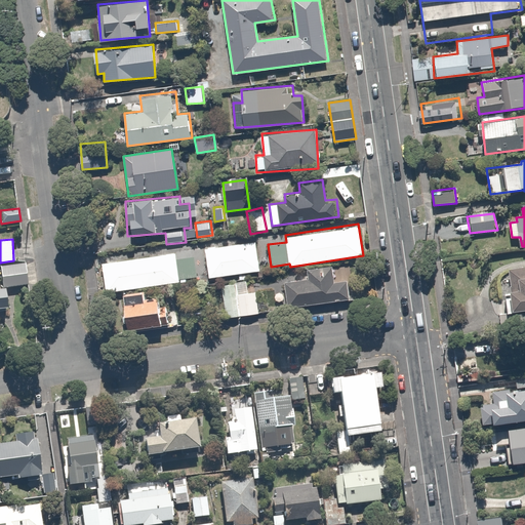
[(254,241),(204,248),(209,277),(259,270),(254,241)]
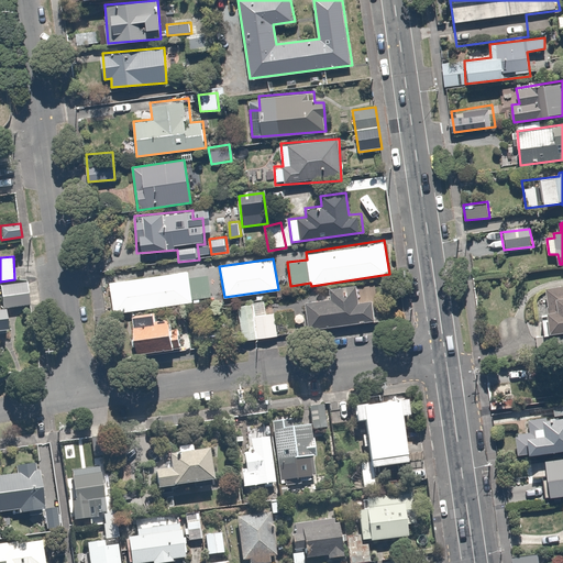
[(188,271),(109,282),(113,312),(192,301),(188,271)]
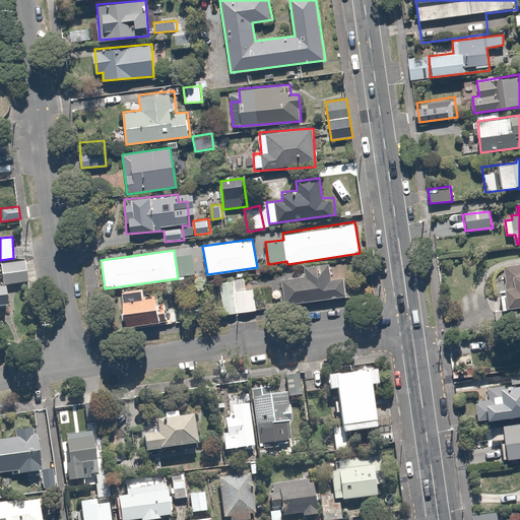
[(282,277),(285,303),(344,297),(342,276),(334,277),(332,260),(303,263),(304,275),(282,277)]
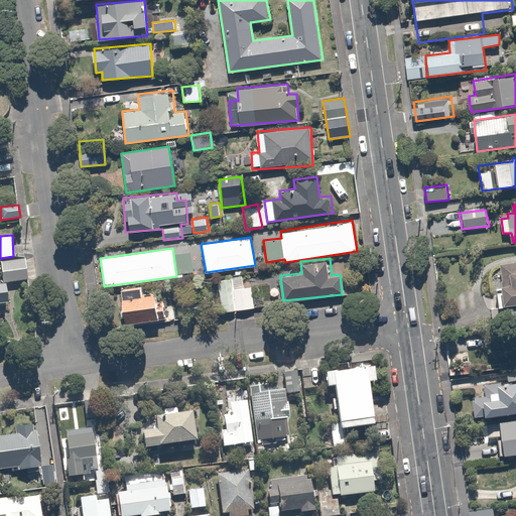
[(25,259),(0,261),(0,262),(4,283),(28,280),(25,259)]
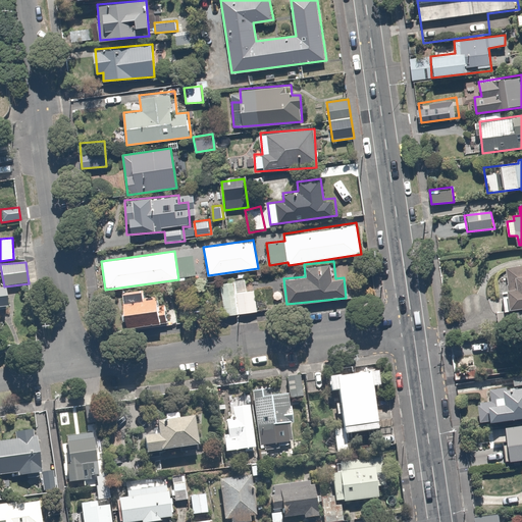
[(521,265),(505,268),(510,292),(504,294),(506,310),(497,312),(500,330),(521,326),(521,265)]
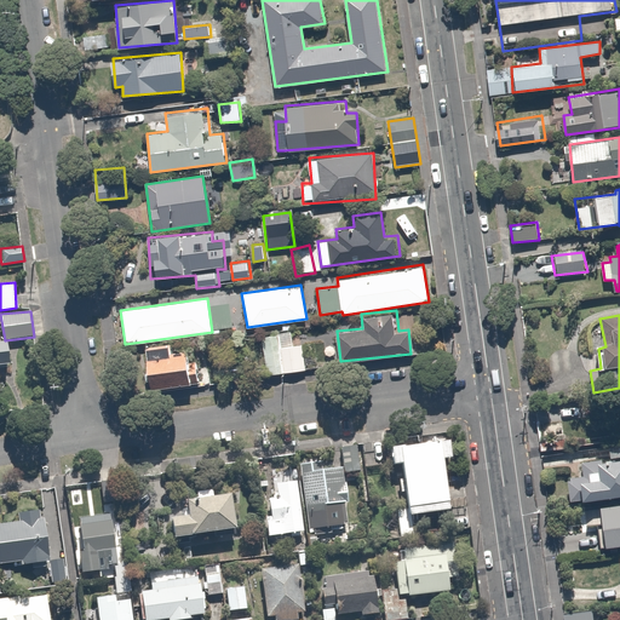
[(280,333),(262,337),(268,375),(306,369),(303,340),(281,344),(280,333)]
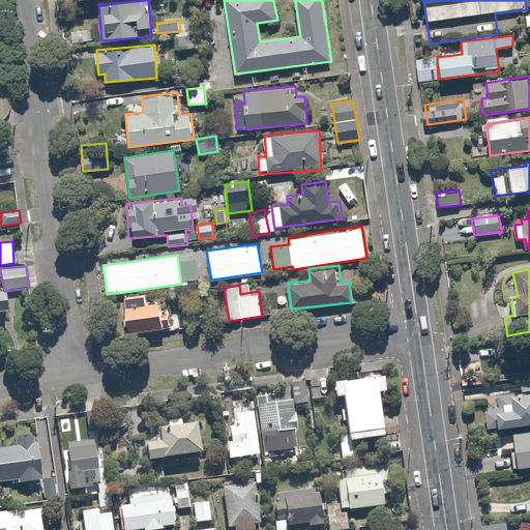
[(147,294),(126,296),(130,332),(165,328),(162,301),(148,302),(147,294)]
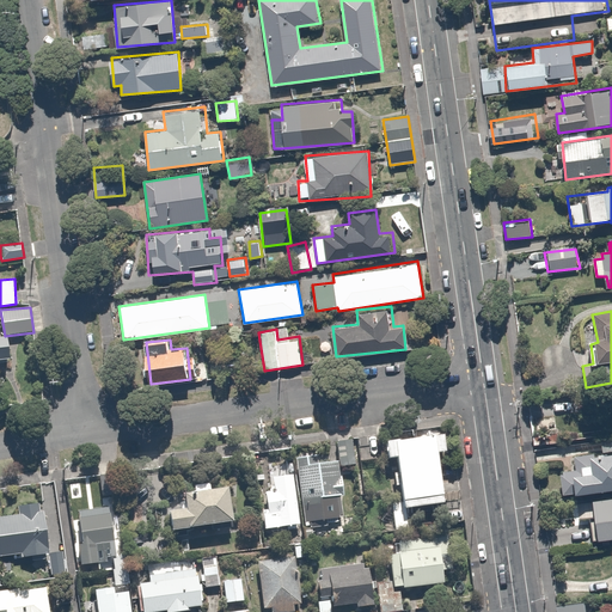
[(561,432),(533,434),(534,445),(562,441),(561,432)]
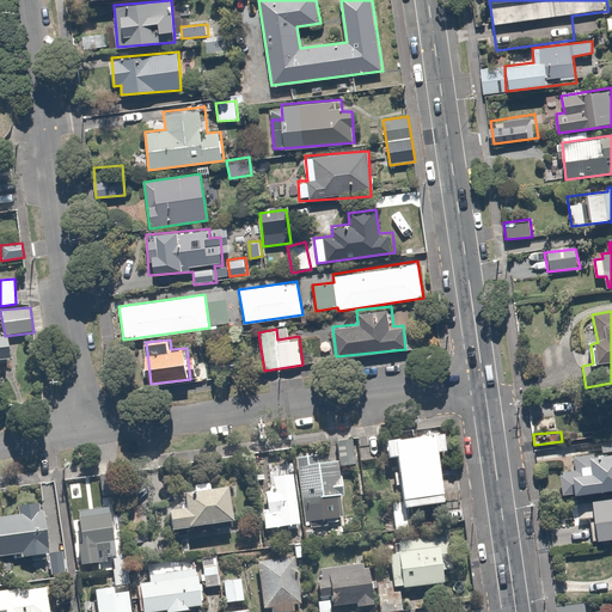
[(385,459),(396,458),(402,509),(442,505),(436,451),(446,450),(445,433),(383,440),(385,459)]
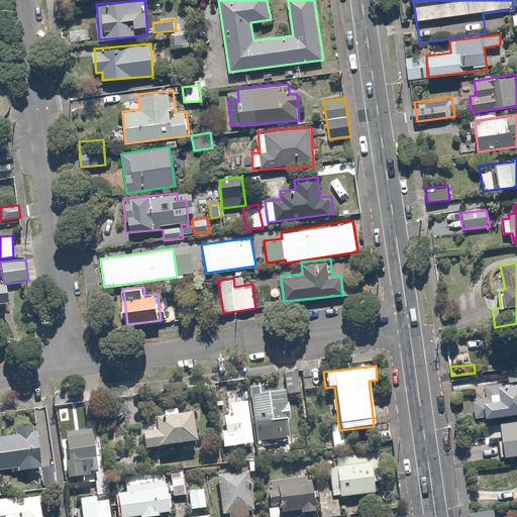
[(298,370),(286,371),(287,394),(300,393),(298,370)]
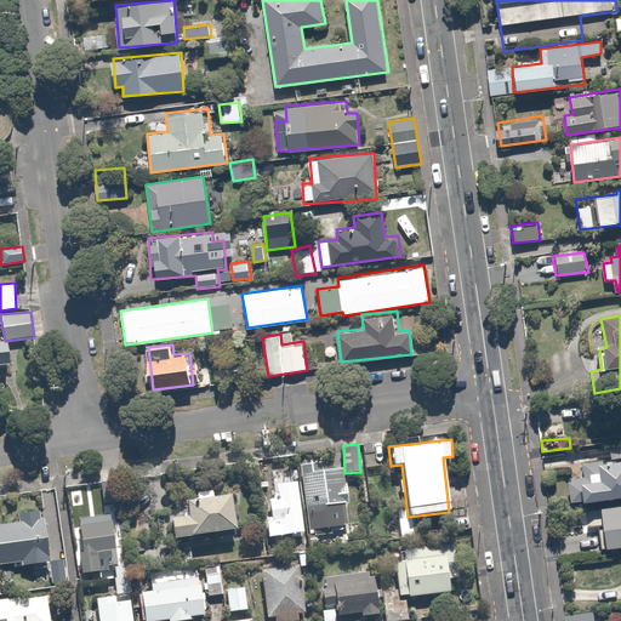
[(620,445),(609,448),(611,461),(620,459),(620,445)]
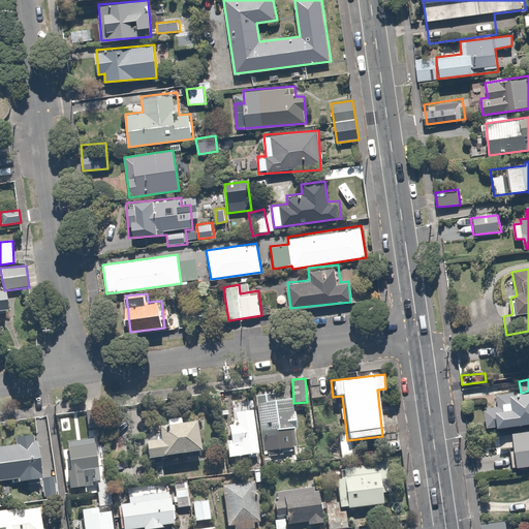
[(494,407),(484,408),(486,429),(528,423),(528,391),(521,393),(493,396),(494,407)]
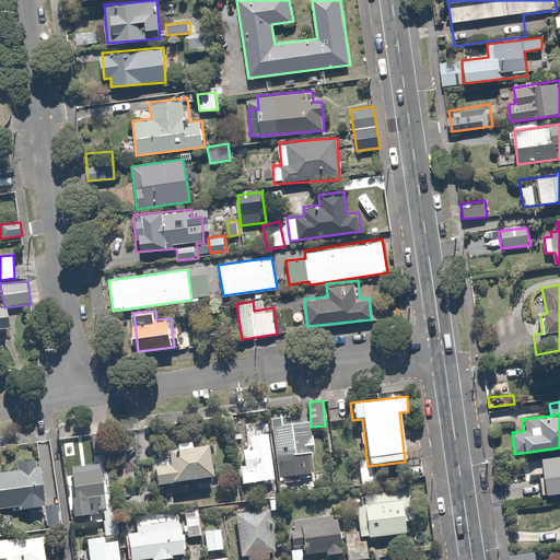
[(299,416),(271,418),(277,477),(312,474),(307,422),(299,423),(299,416)]
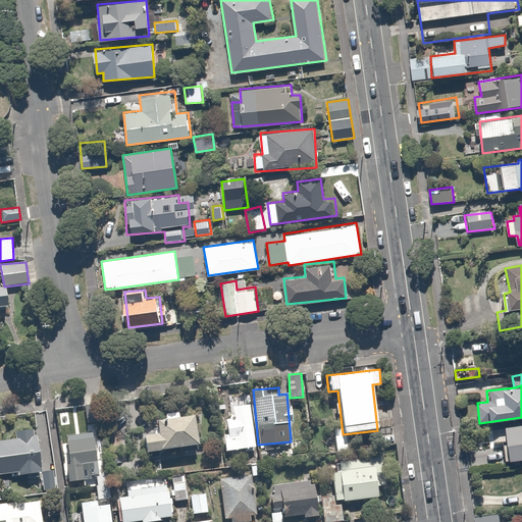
[(253,448),(250,404),(230,405),(231,417),(225,418),(226,433),(223,433),(224,450),(253,448)]
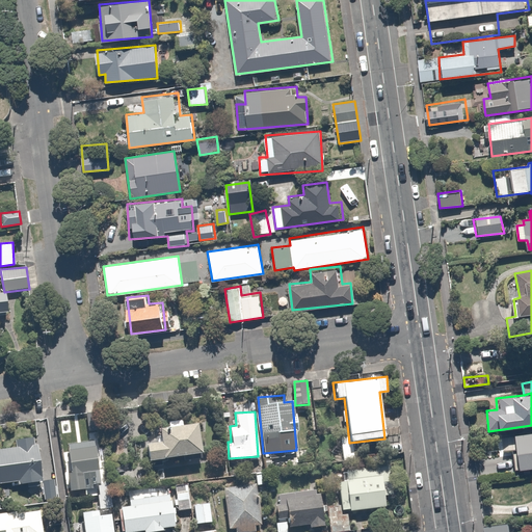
[(145,443),(147,460),(208,454),(204,424),(182,426),(181,419),(168,420),(169,427),(161,428),(162,441),(145,443)]
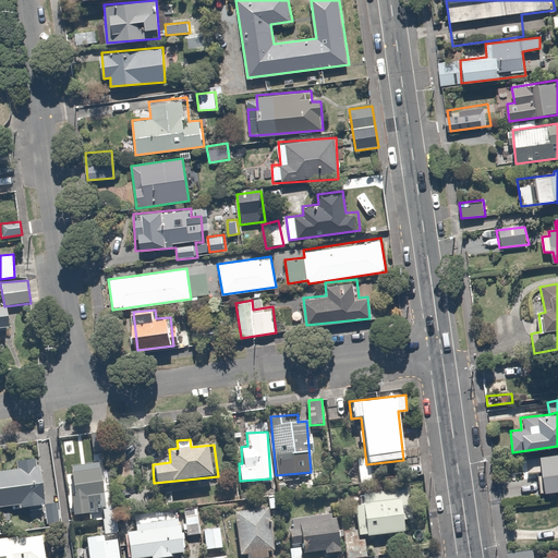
[(540,473),(543,493),(557,490),(557,453),(538,457),(540,473)]
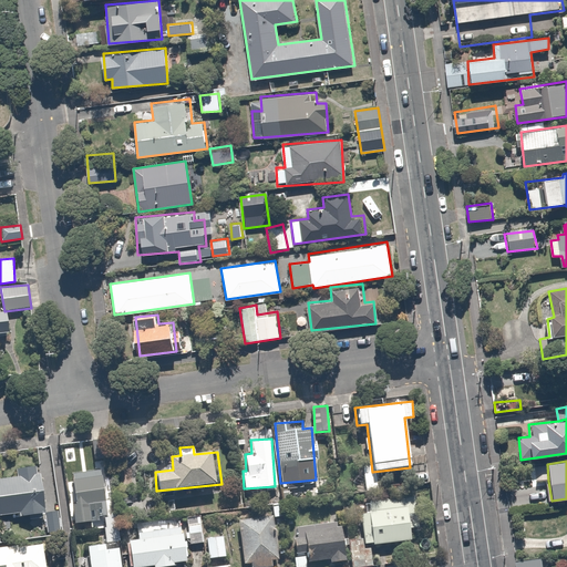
[(18,476),(0,476),(0,514),(19,513),(19,516),(43,514),(40,466),(18,467),(18,476)]
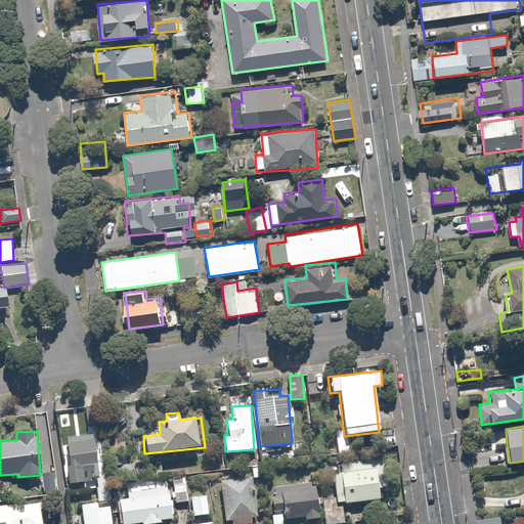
[(98,472),(95,434),(66,437),(68,463),(63,464),(66,483),(94,480),(95,485),(106,484),(105,472),(98,472)]
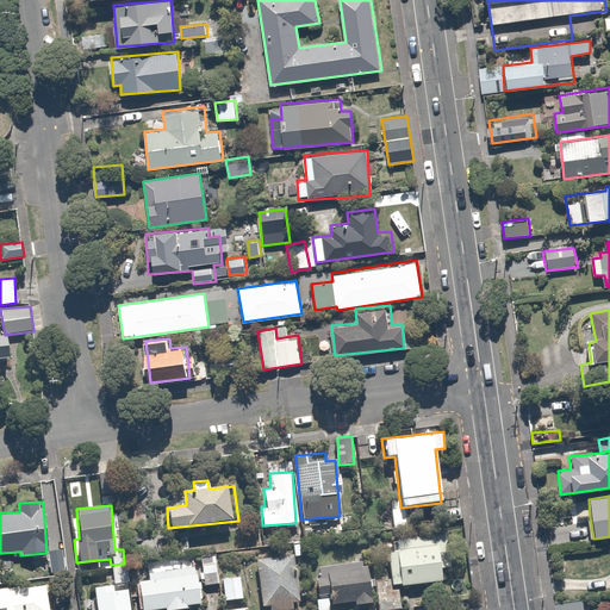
[(405,530),(405,511),(391,511),(391,530),(405,530)]
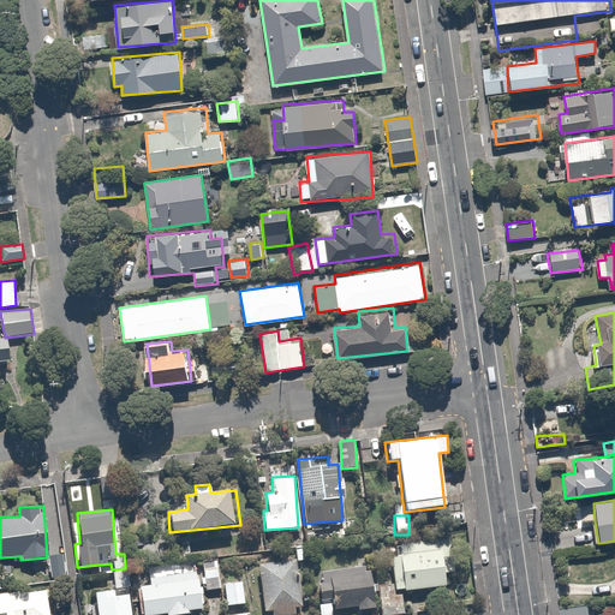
[(446,539),(392,543),(395,589),(449,585),(446,539)]
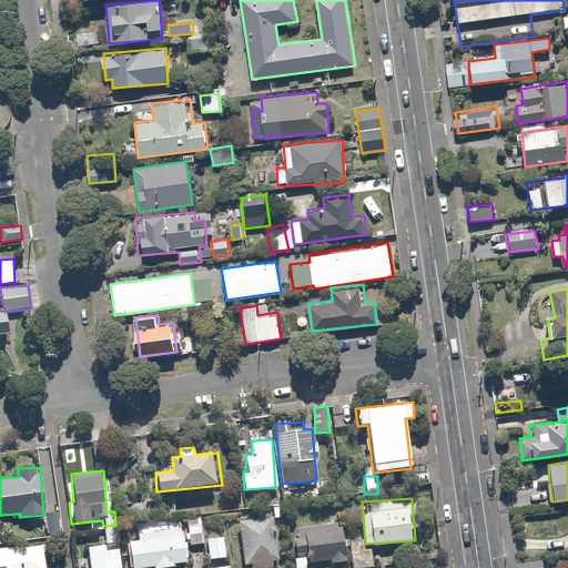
[(272,507),(272,517),(241,517),(241,565),(251,564),(250,567),(270,567),(271,564),(275,564),(274,517),(281,516),(281,507),(272,507)]
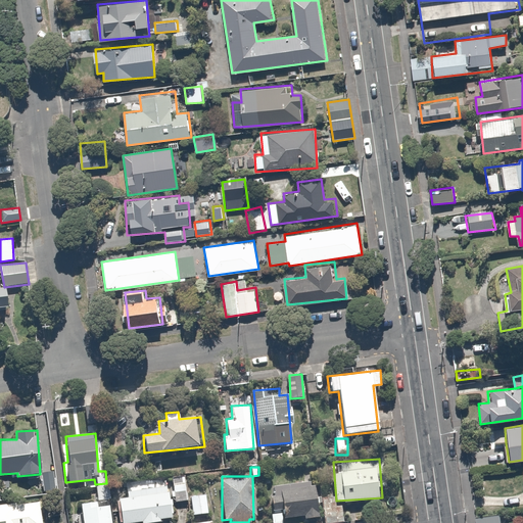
[(57,470),(42,471),(43,491),(58,489),(57,470)]
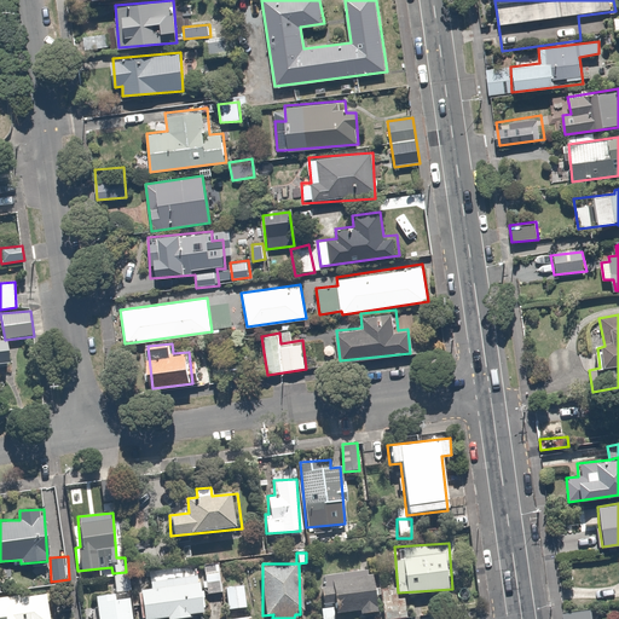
[(198,568),(148,572),(149,589),(142,590),(145,618),(167,617),(167,618),(180,618),(190,618),(190,613),(202,612),(198,568)]
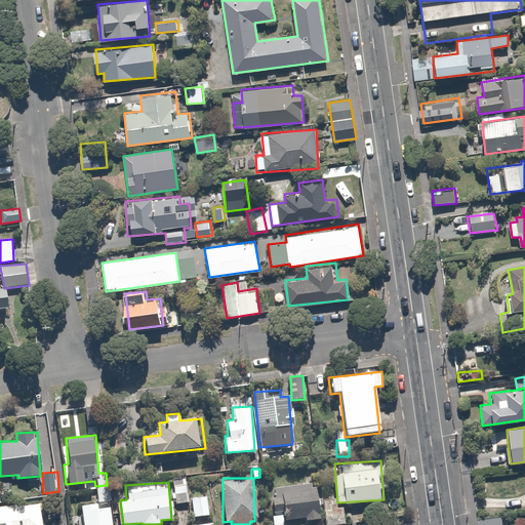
[(188,501),(187,482),(173,483),(174,502),(188,501)]
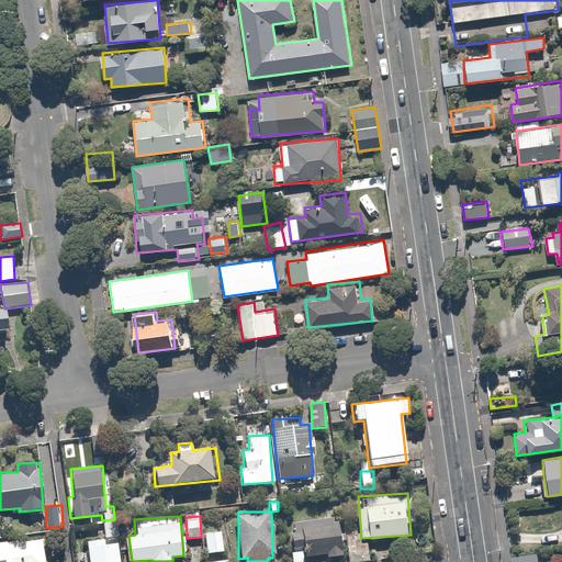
[(290,561),(303,561),(303,558),(340,555),(338,520),(292,523),(293,550),(290,550),(290,561)]
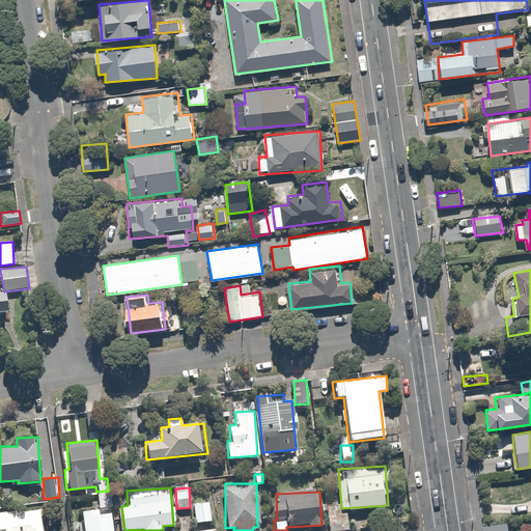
[(111,530),(111,509),(110,496),(96,496),(98,510),(82,510),(82,530),(111,530)]
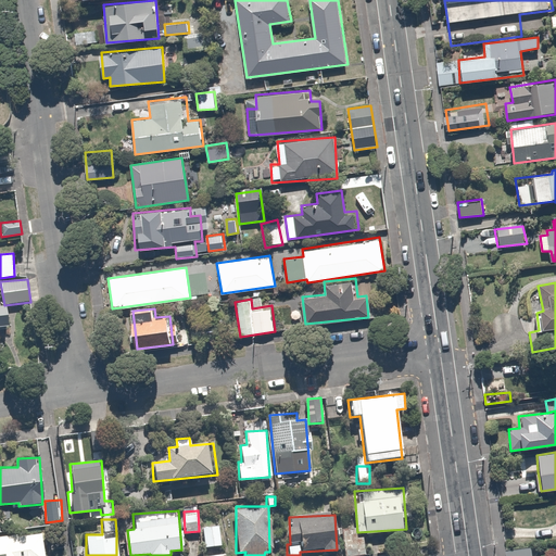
[(219,526),(203,527),(204,548),(222,547),(219,526)]
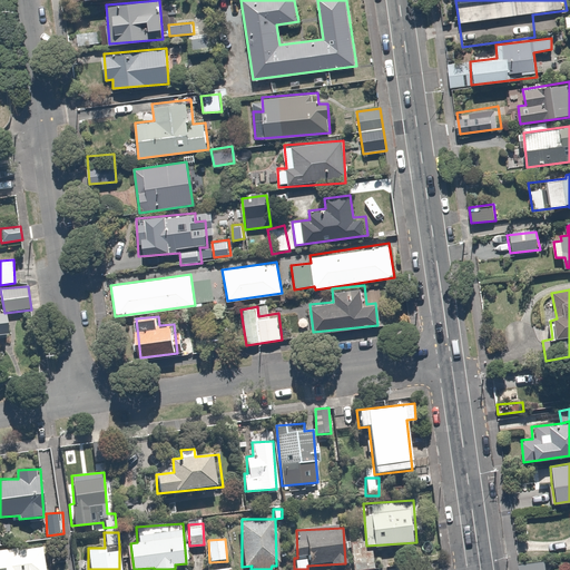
[(364,540),(350,541),(351,569),(373,569),(372,550),(364,551),(364,540)]
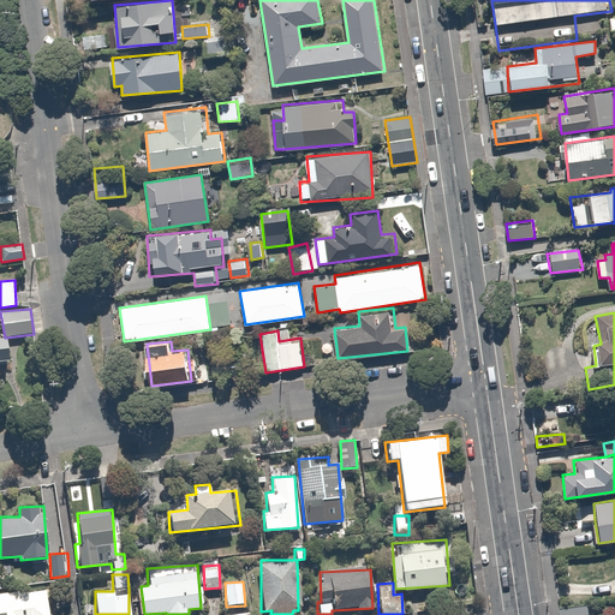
[(45,614),(42,589),(0,593),(0,614),(45,614)]
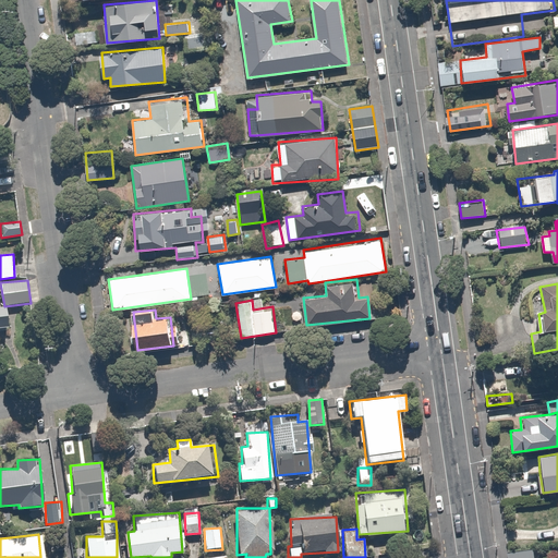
[(534,557),(533,547),(509,552),(509,557),(534,557)]
